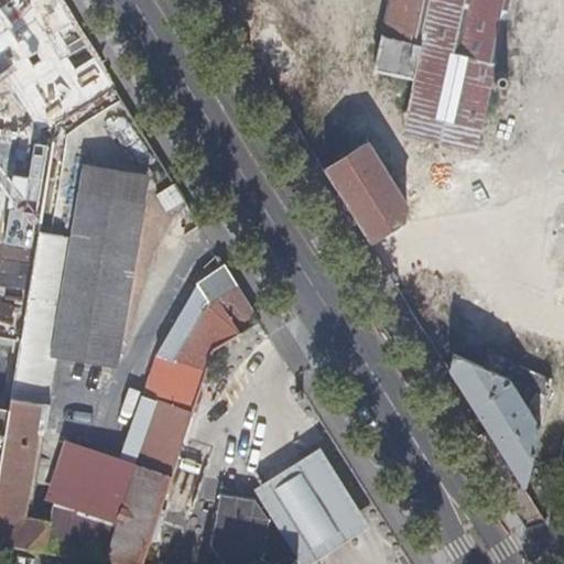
[(0,0),(0,89),(9,84),(34,122),(51,127),(116,86),(60,0),(0,0)]
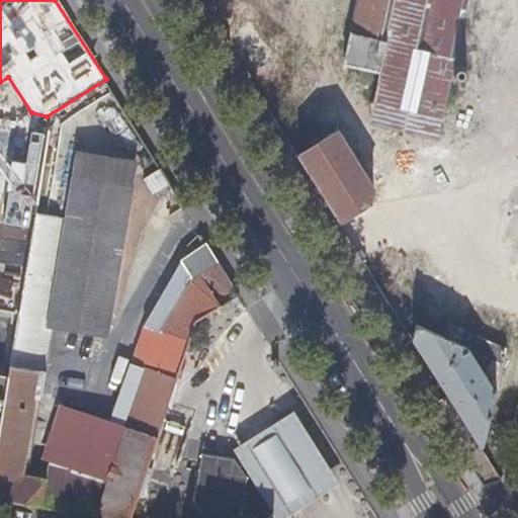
[(391,0),(358,0),(352,31),(382,38),(391,0)]
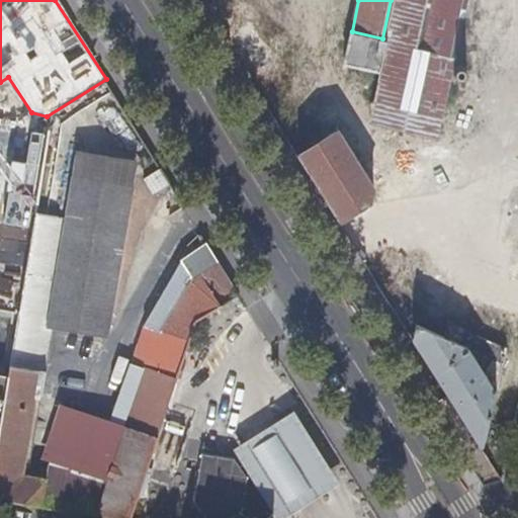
[(469,0),(391,0),(382,38),(389,40),(457,58),(469,0)]
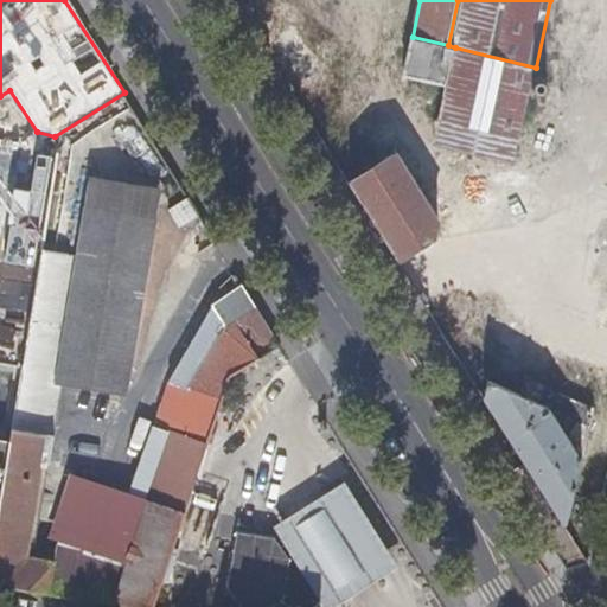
[(448,45),(413,37),(404,75),(447,84),(455,48),(448,45)]
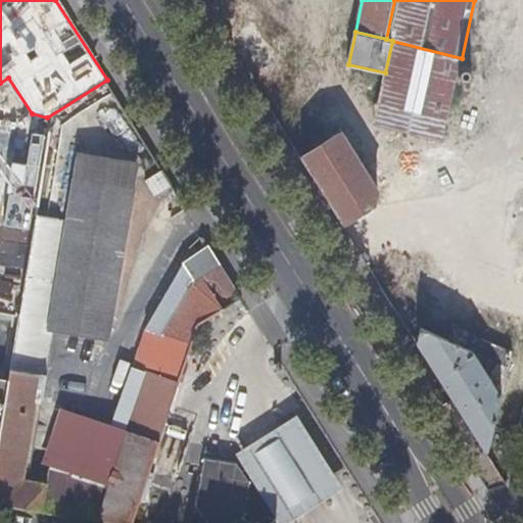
[(462,58),(392,41),(385,73),(381,93),(379,106),(447,123),(462,58)]
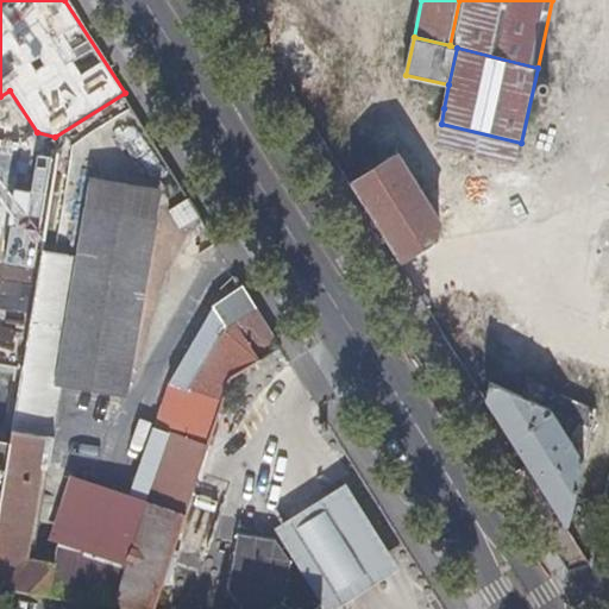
[(521,143),(441,124),(437,145),(516,164),(521,143)]
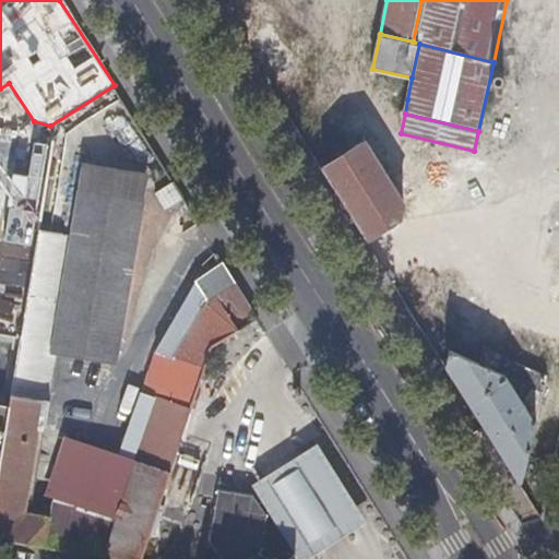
[(345,156),(323,168),(370,241),(402,222),(405,205),(401,198),(367,143),(345,156)]
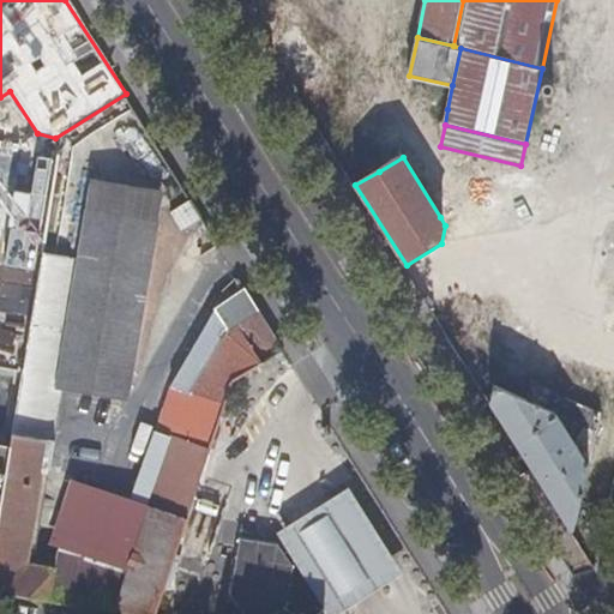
[(90,181),(78,257),(58,389),(128,399),(160,192),(90,181)]
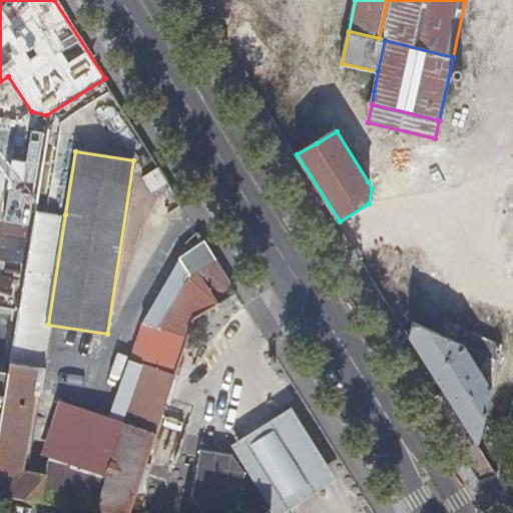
[(151,193),(169,183),(159,167),(141,177),(151,193)]
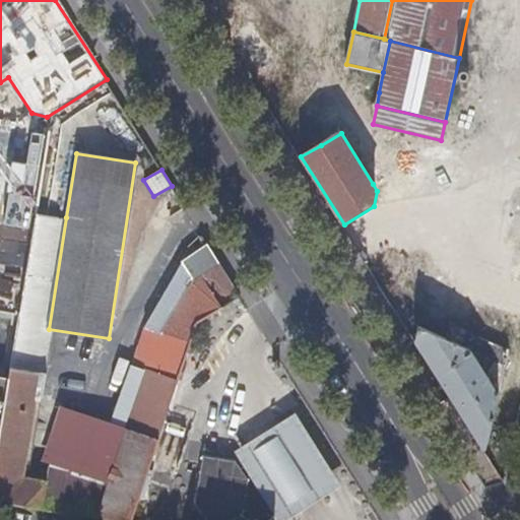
[(35,213),(19,316),(11,371),(43,376),(49,329),(66,217),(35,213)]
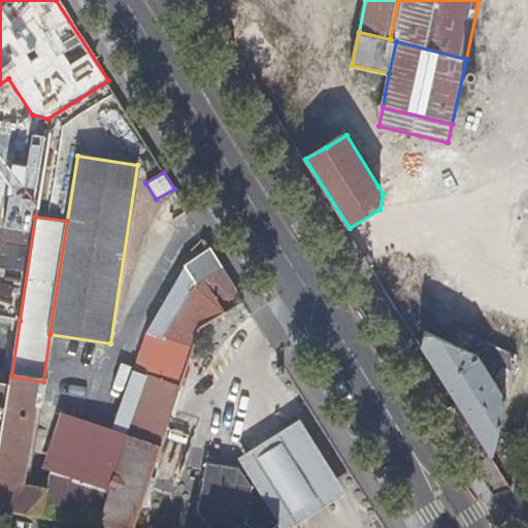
[(222,268),(209,250),(184,267),(185,268),(194,283),(196,286),(204,279),(222,268)]
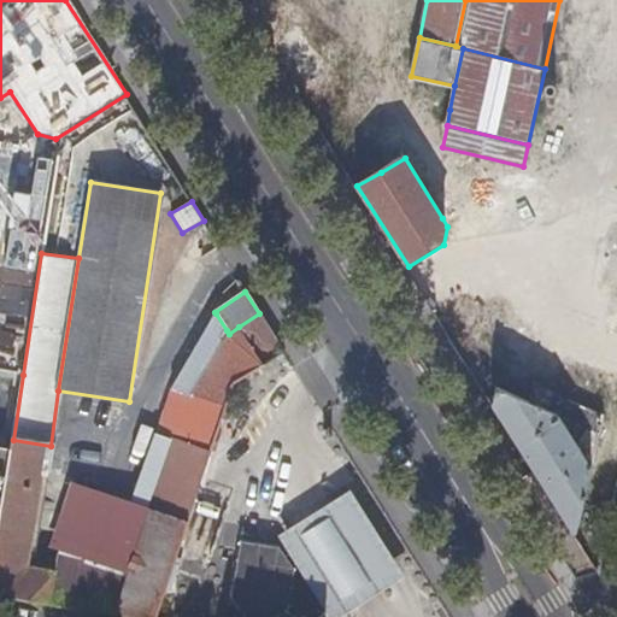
[(227,330),(216,313),(171,388),(189,394),(227,330)]
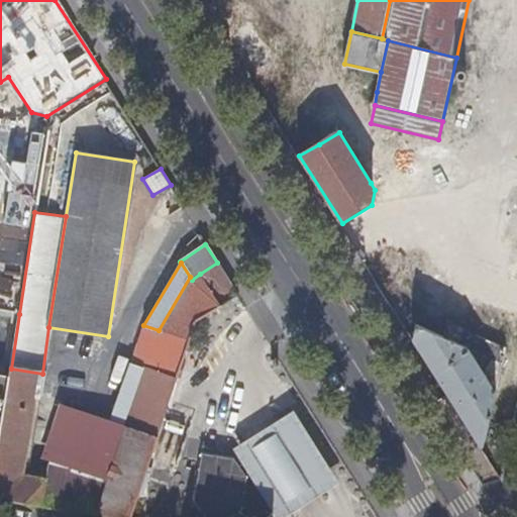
[(238,295),(217,263),(200,274),(221,306),(238,295)]
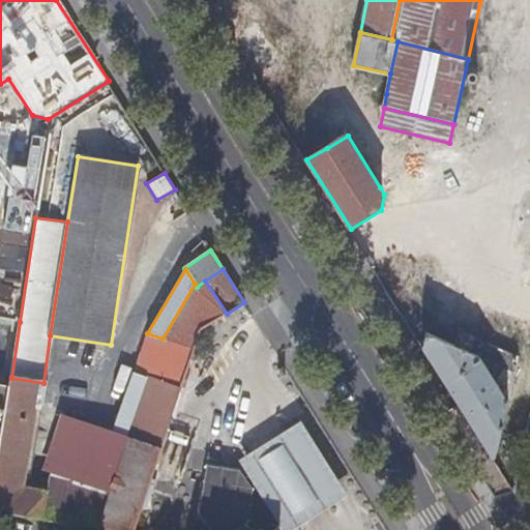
[(194,350),(202,329),(227,314),(205,281),(197,287),(195,284),(163,339),(194,350)]
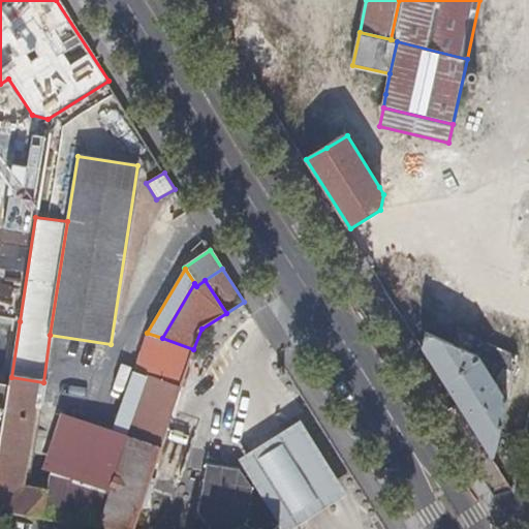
[(162,338),(147,333),(133,370),(147,375),(181,386),(193,349),(162,338)]
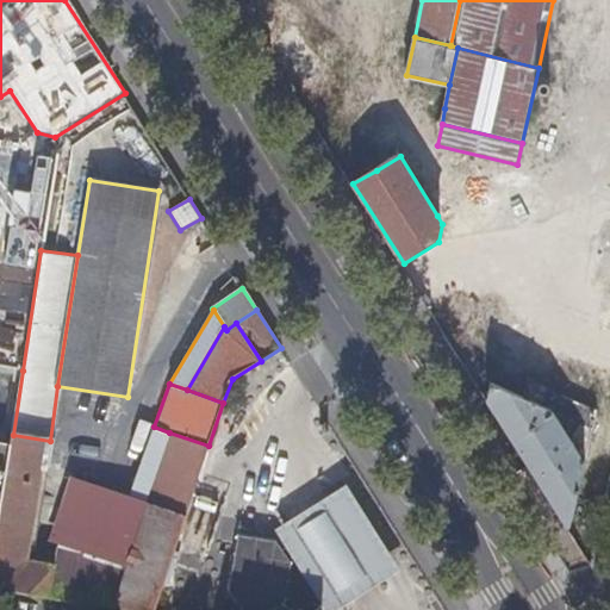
[(487,403),(570,530),(586,464),(552,411),(492,384),(487,403)]
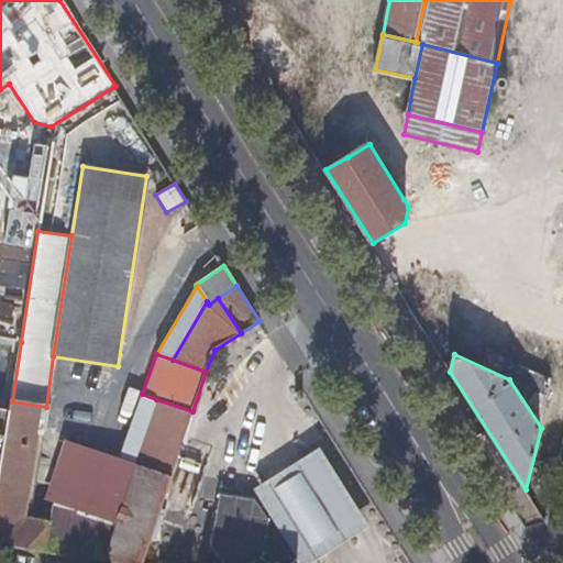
[(156,399),(142,394),(119,459),(134,464),(156,399)]
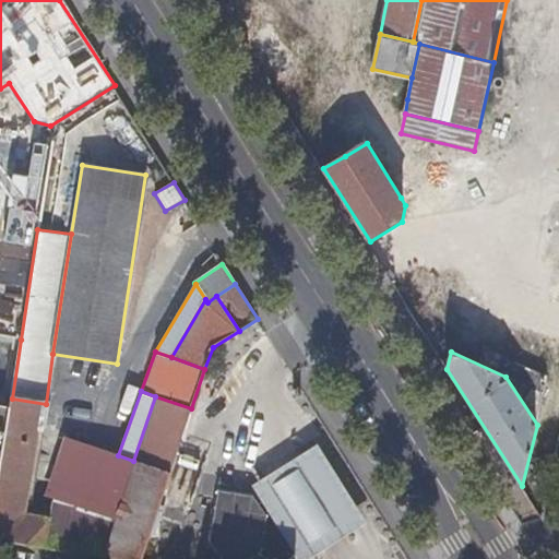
[(191,408),(155,396),(133,461),(135,461),(169,473),(191,408)]
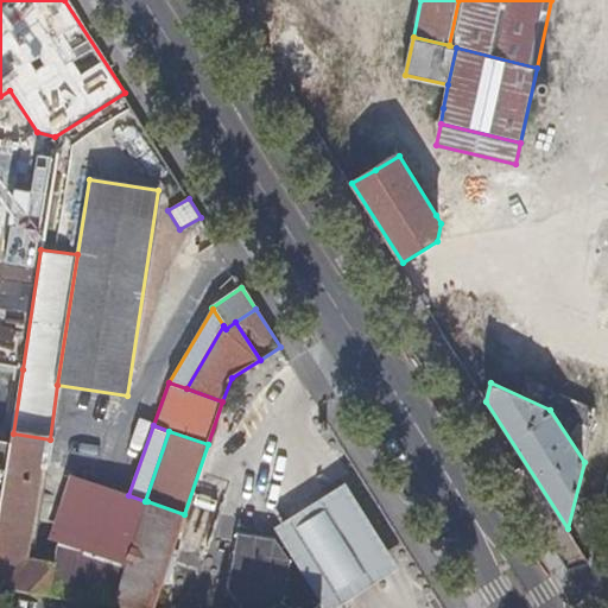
[(50,439),(13,434),(11,444),(0,507),(0,586),(48,594),(52,562),(31,558),(50,439)]
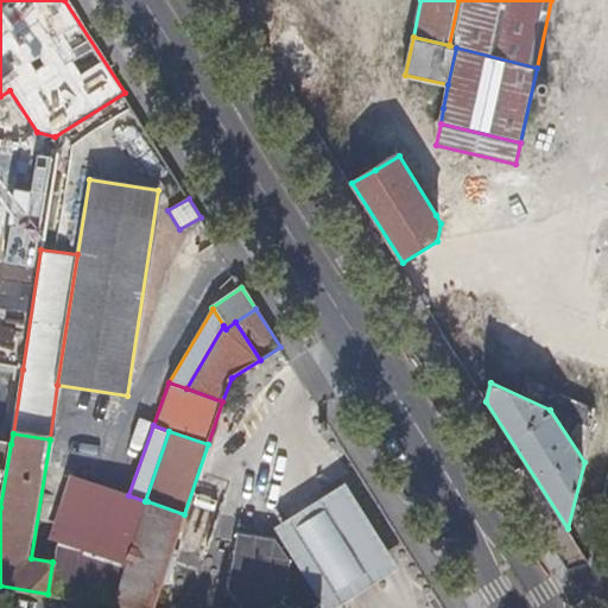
[(0,507),(11,444),(0,441),(0,507)]
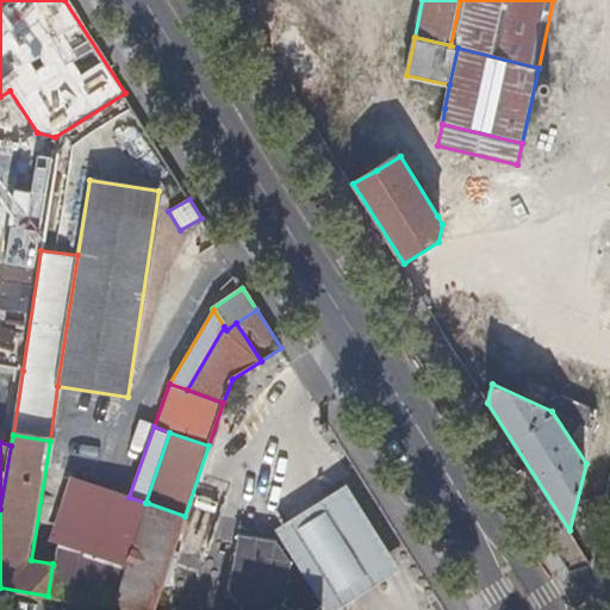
[(126,566),(148,503),(145,503),(129,497),(70,478),(49,541),(126,566)]
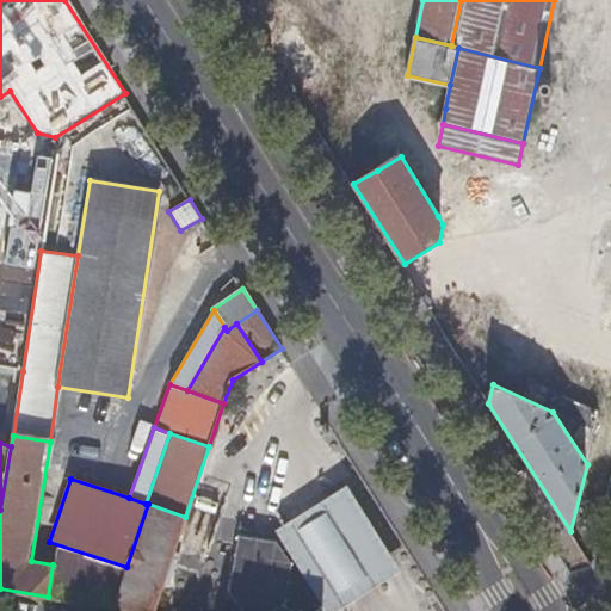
[(281,528),(292,547),(323,590),(321,608),(323,610),(340,610),(401,572),(344,487),(281,528)]
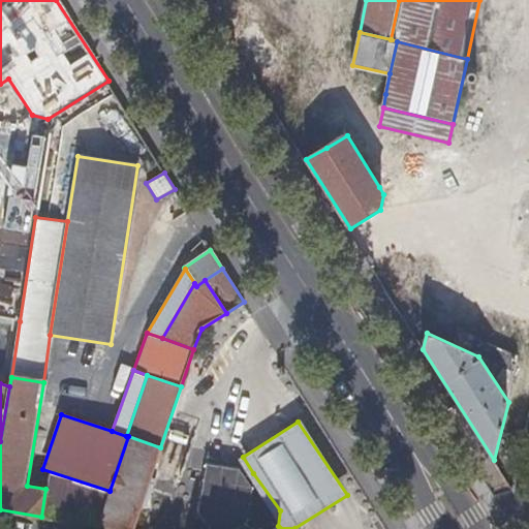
[(133,528),(160,447),(128,436),(110,491),(99,524),(119,528),(133,528)]
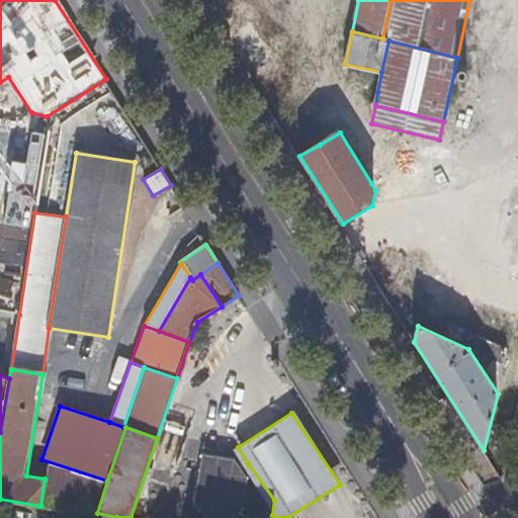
[(202,456),(196,501),(207,517),(230,517),(234,515),(236,517),(267,517),(272,515),(274,500),(248,463),(240,468),(234,460),(202,456)]
